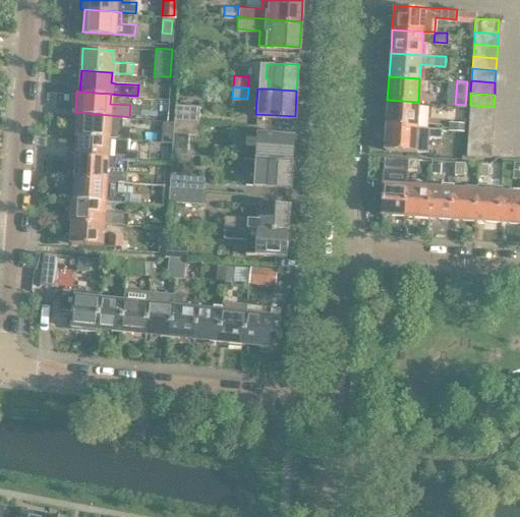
[(386,123),(417,125),(417,124),(420,124),(420,113),(417,113),(418,102),(387,100),(386,123)]
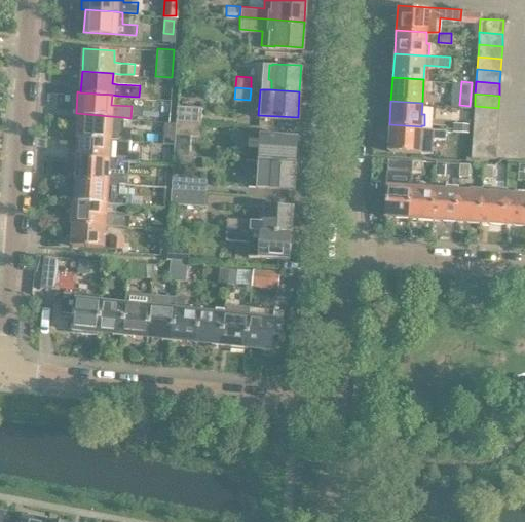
[(200,120),(201,106),(176,104),(176,118),(200,120)]
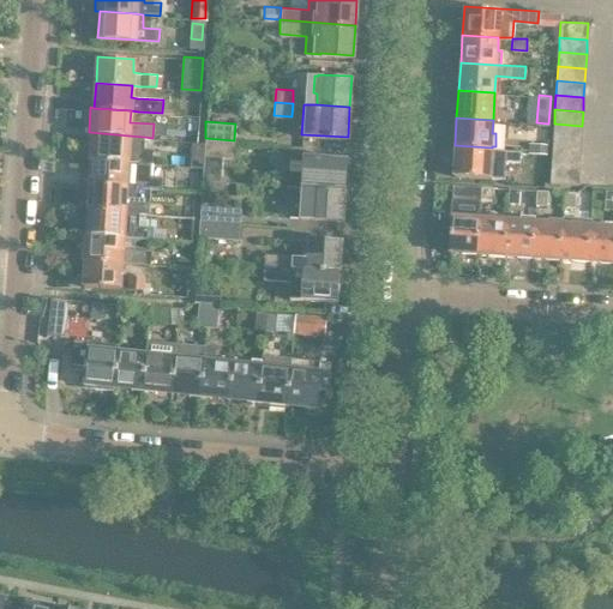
[(553,138),(581,140),(582,126),(554,124),(553,138)]
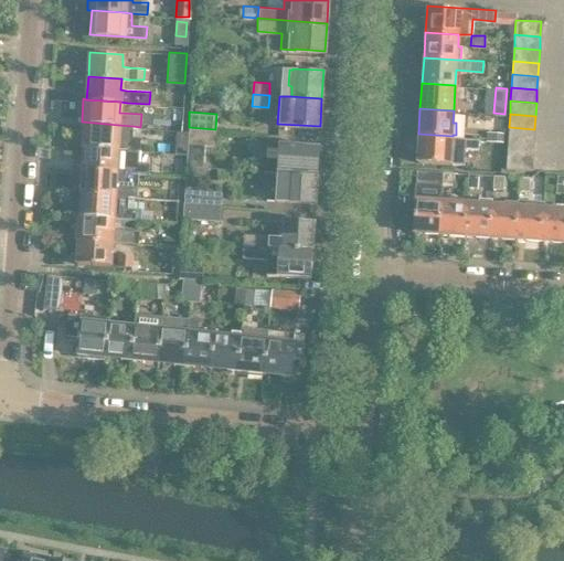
[(82,122),(81,134),(84,134),(83,145),(117,147),(117,148),(139,149),(139,137),(131,137),(132,126),(118,125),(82,122)]
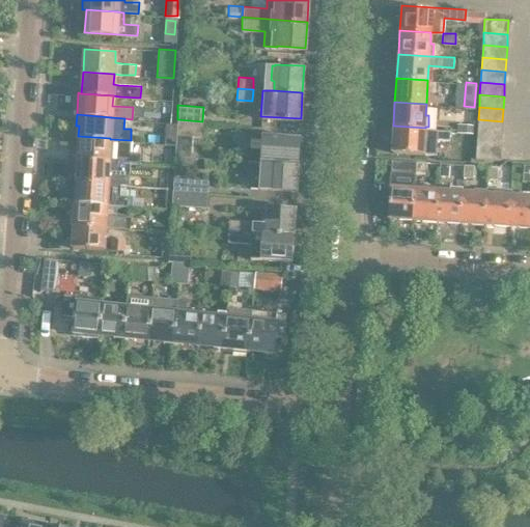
[(201,136),(202,121),(177,119),(176,121),(175,143),(174,155),(191,156),(193,135),(201,136)]
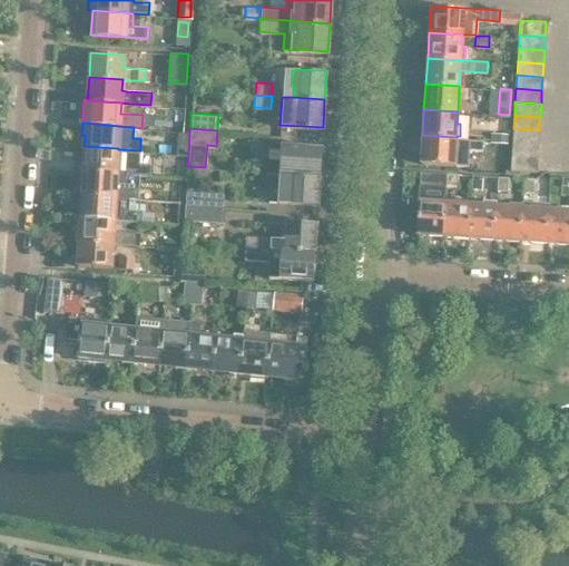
[(512,142),(538,144),(539,130),(513,128),(512,142)]
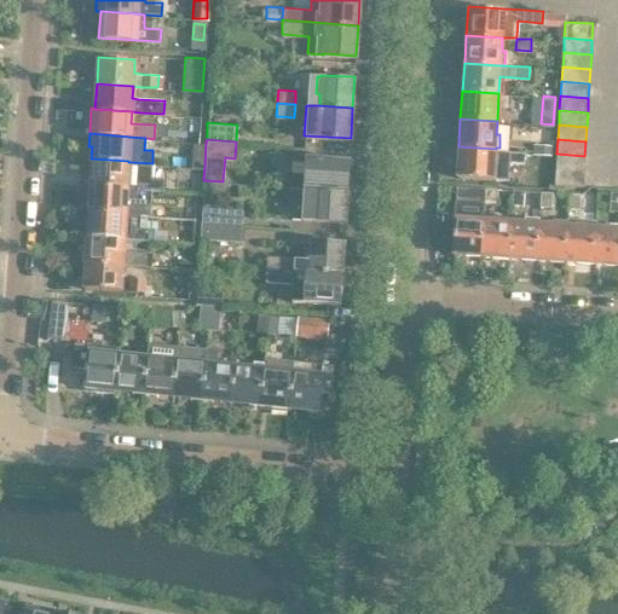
[(194,142),(191,166),(204,167),(206,142),(194,142)]
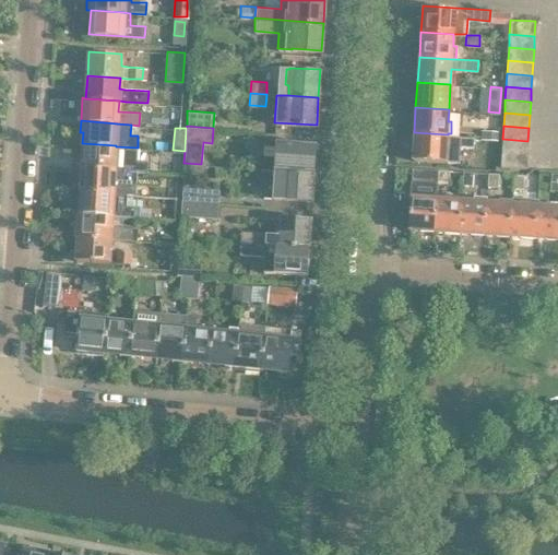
[(498,130),(481,128),(479,138),(497,139),(498,130)]
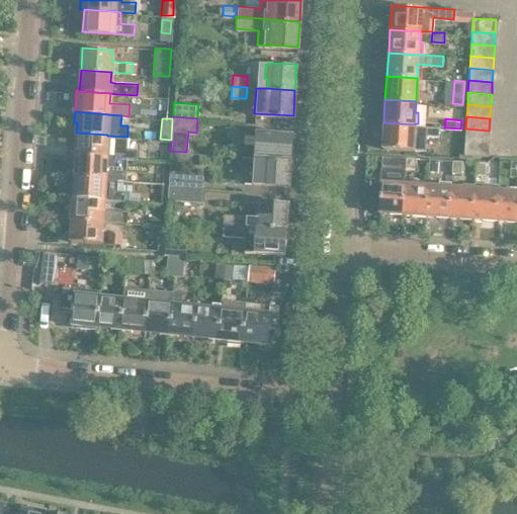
[(415,124),(383,122),(381,147),(425,150),(426,136),(438,136),(438,126),(415,125),(415,124)]
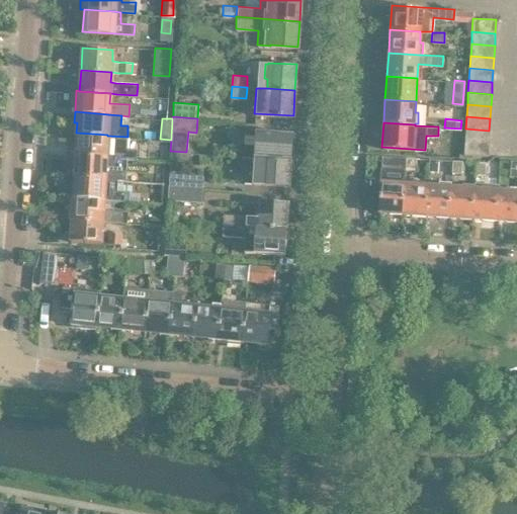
[(489,131),(465,129),(464,141),(488,143),(489,131)]
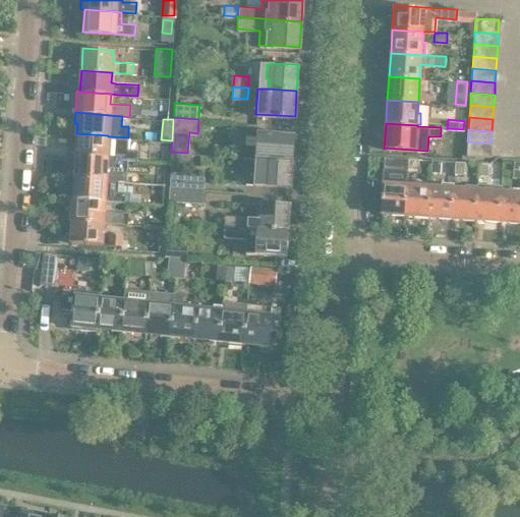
[(256,132),(255,157),(292,159),(293,133),(266,131),(266,132),(256,132)]
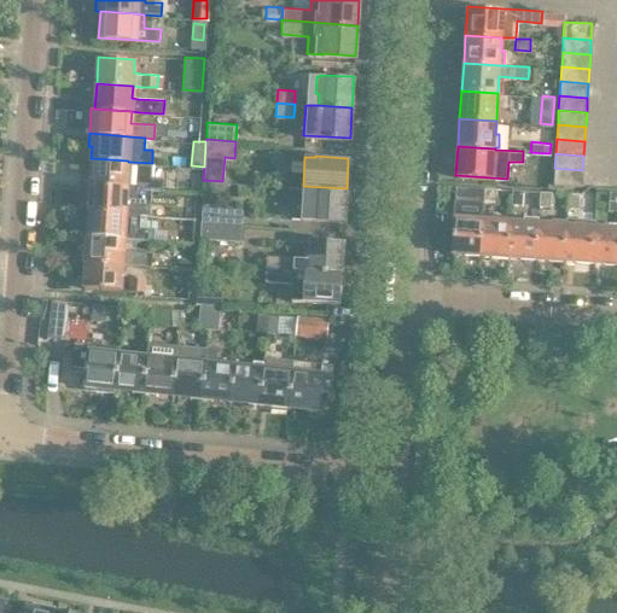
[(86,173),(85,184),(89,184),(126,186),(126,187),(141,188),(163,190),(164,176),(151,175),(152,163),(128,162),(128,161),(91,158),(91,174),(86,173)]
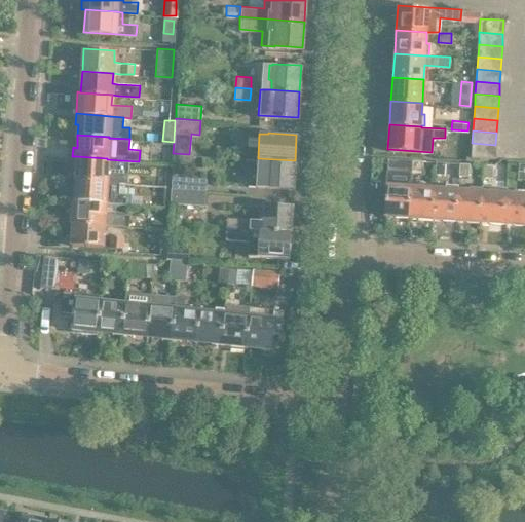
[(495,157),(495,145),(472,143),(472,155),(495,157)]
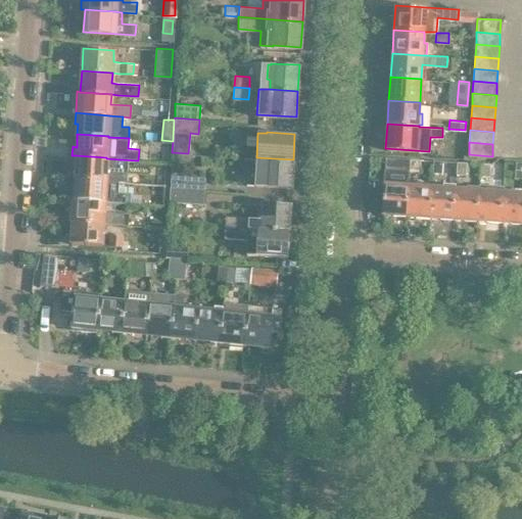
[(76,155),(75,177),(105,179),(105,180),(117,181),(135,182),(135,171),(119,170),(120,159),(106,158),(106,157),(76,155)]
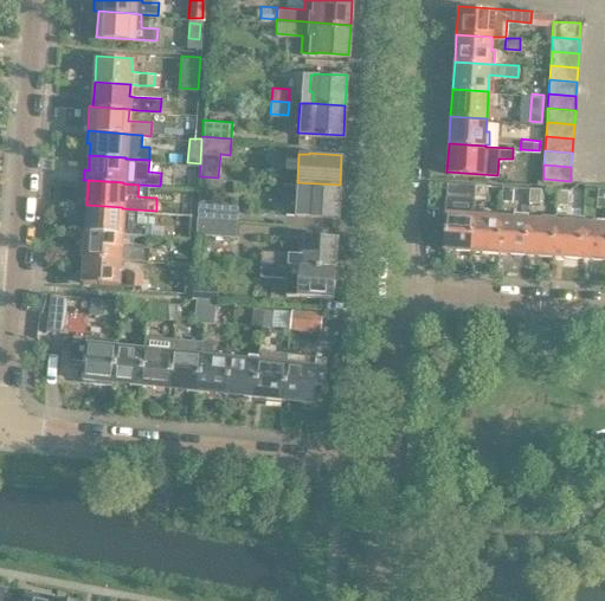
[(475,182),(446,181),(445,195),(474,198),(475,182)]
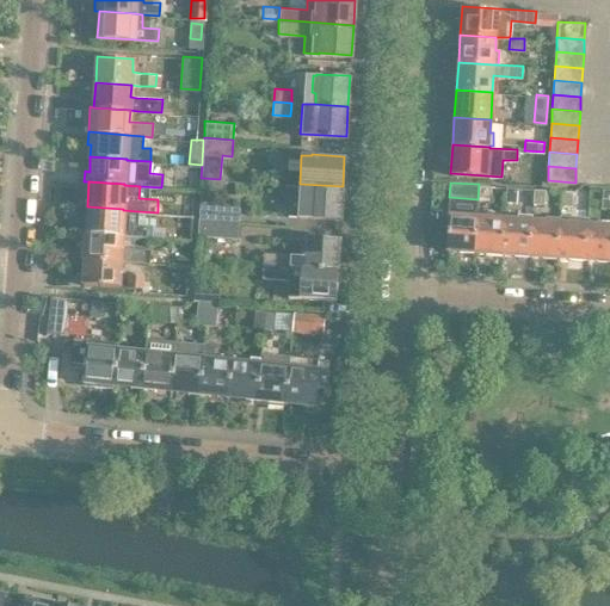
[(300,184),(297,215),(307,216),(307,215),(340,217),(343,186),(300,184)]
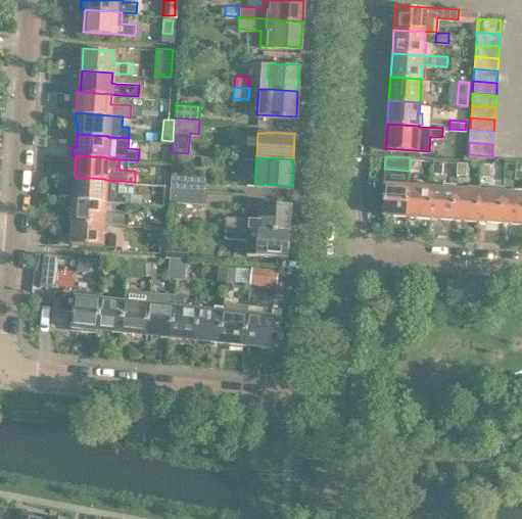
[(419,158),(410,157),(409,171),(418,171),(419,158)]
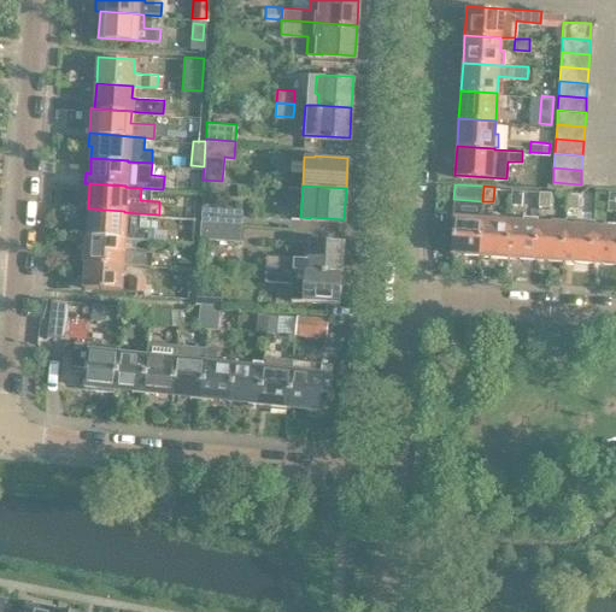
[(521,204),(522,188),(510,188),(509,202),(521,204)]
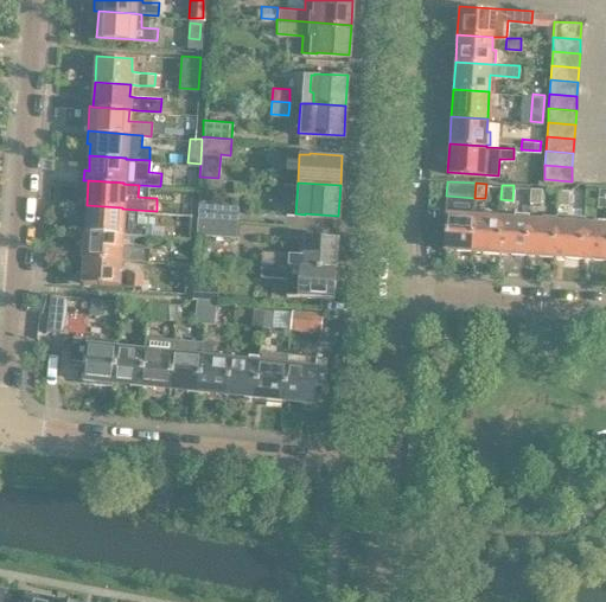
[(540,202),(541,187),(530,186),(529,202),(540,202)]
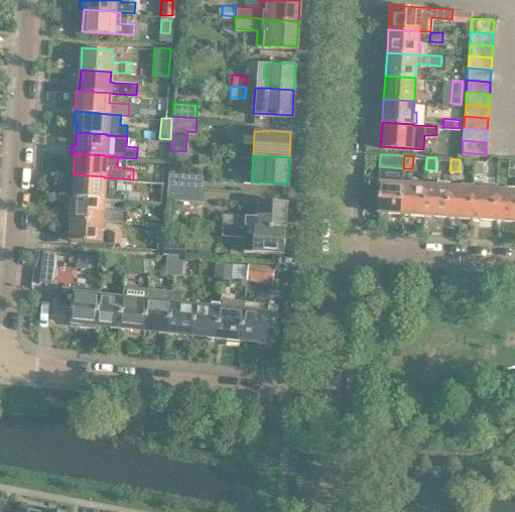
[(153,169),(161,170),(162,160),(154,160),(153,169)]
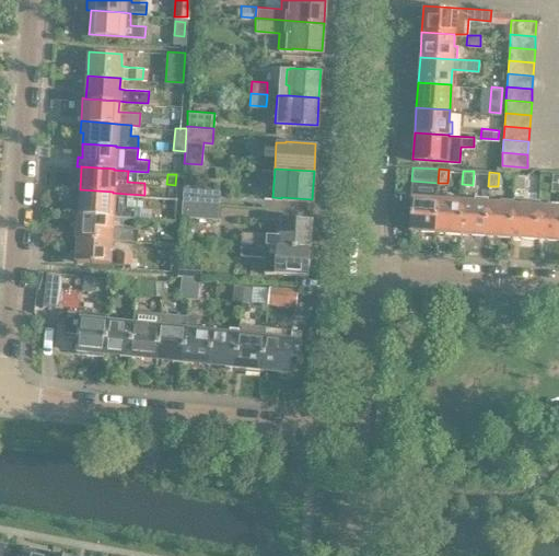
[(524,188),(525,175),(514,174),(513,187),(524,188)]
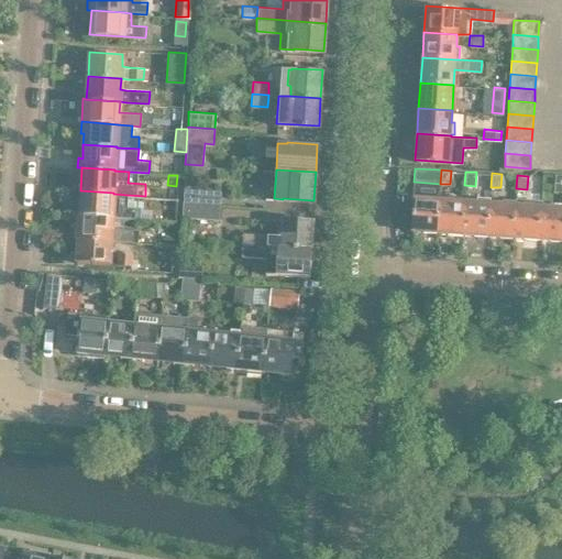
[(220,204),(220,190),(184,187),(183,201),(220,204)]
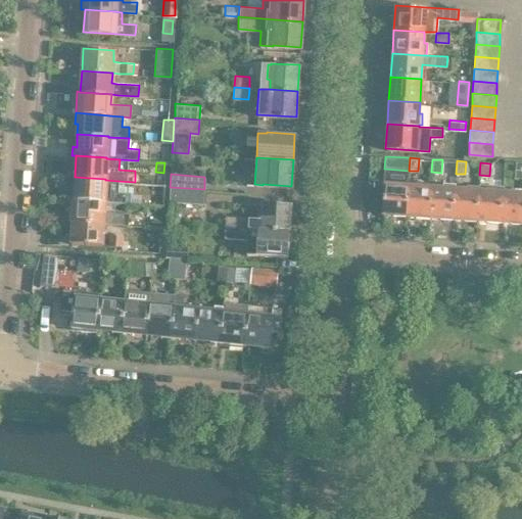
[(75,177),(73,198),(104,200),(104,201),(129,202),(130,191),(117,191),(117,181),(105,180),(105,179),(75,177)]
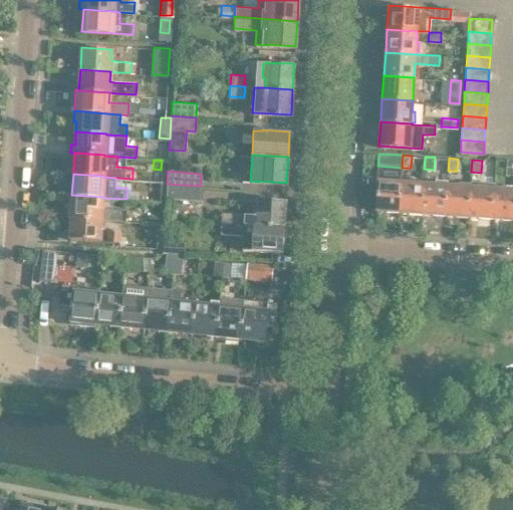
[(374,209),(399,211),(401,180),(376,179),(374,209)]
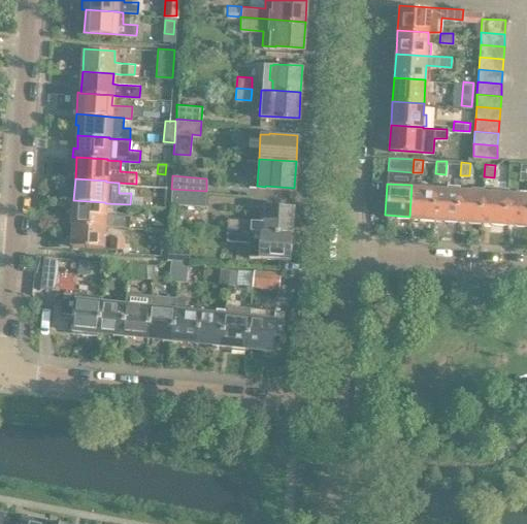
[(409,217),(433,218),(435,187),(412,185),(409,217)]
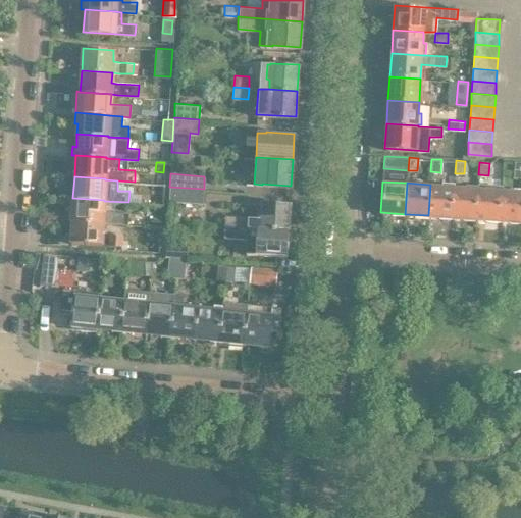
[(428,215),(453,217),(455,187),(430,185),(428,215)]
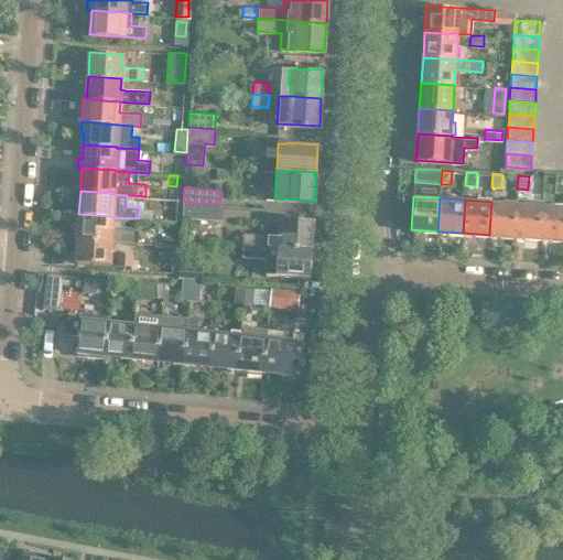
[(219,219),(220,204),(183,202),(182,216),(219,219)]
